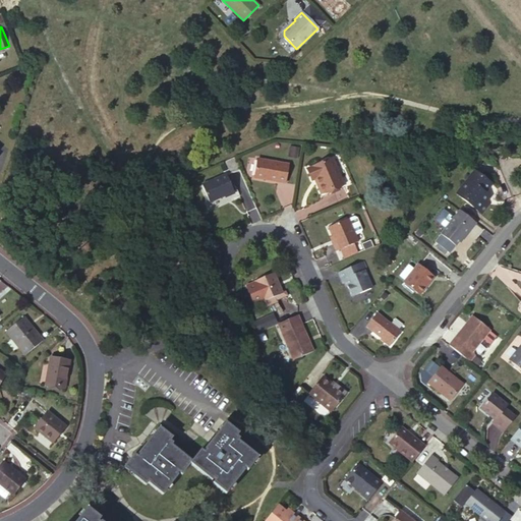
[(288,165),(256,159),(253,178),(285,183),(288,165)]
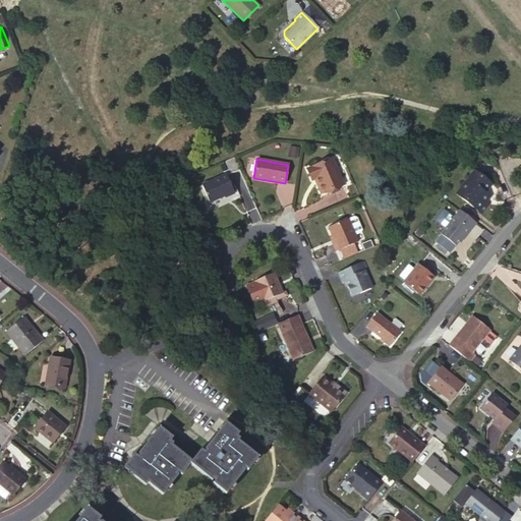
[(332,159),(309,169),(313,179),(316,178),(323,193),(343,184),(332,159)]
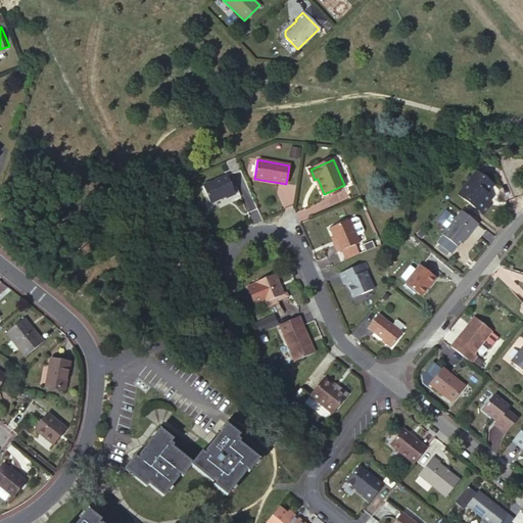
[(458,194),(484,215),(492,205),(488,202),(483,198),(487,193),(494,184),(477,171),(458,194)]
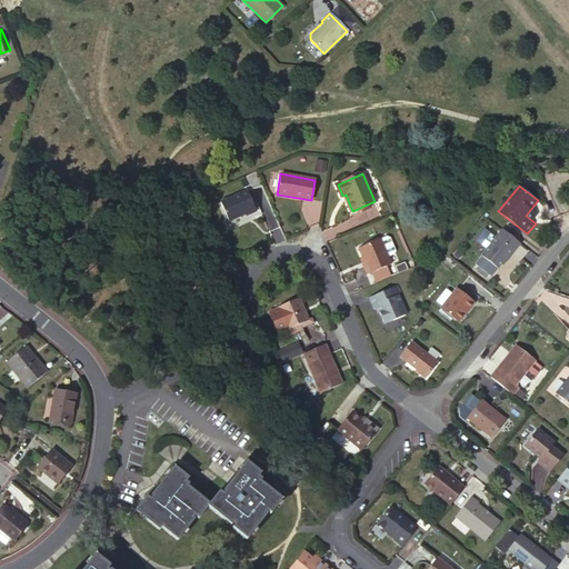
[(245,217),(256,212),(247,191),(219,203),(228,222),(243,216),(245,217)]
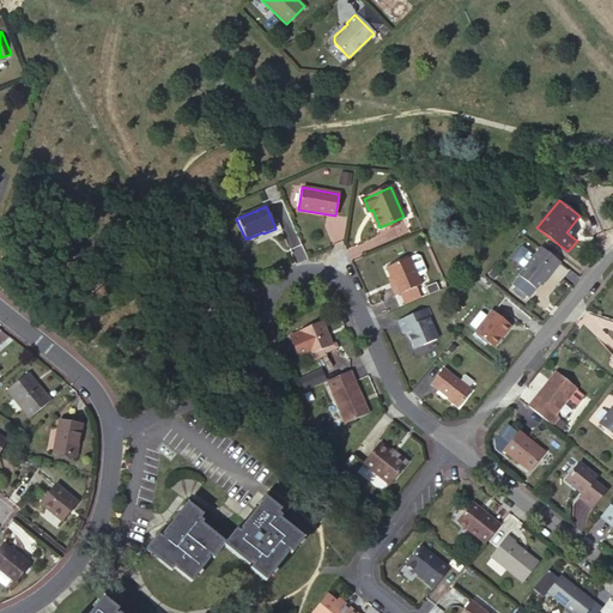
[(571,226),(566,232),(572,237),(577,231),(571,226)]
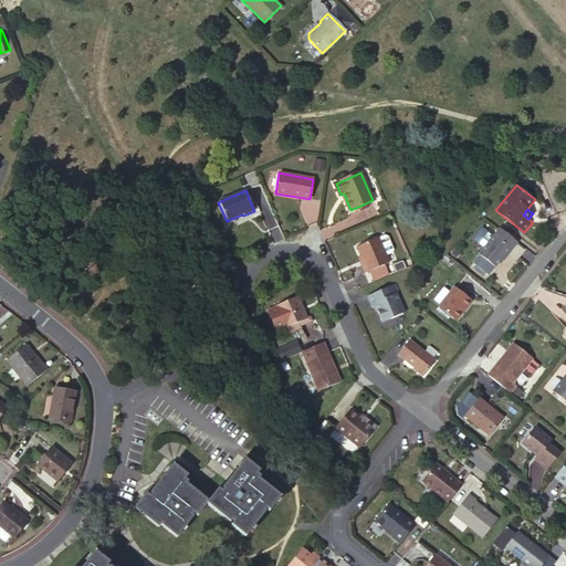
[(500,228),(479,254),(494,266),(503,255),(504,257),(516,242),(500,228)]
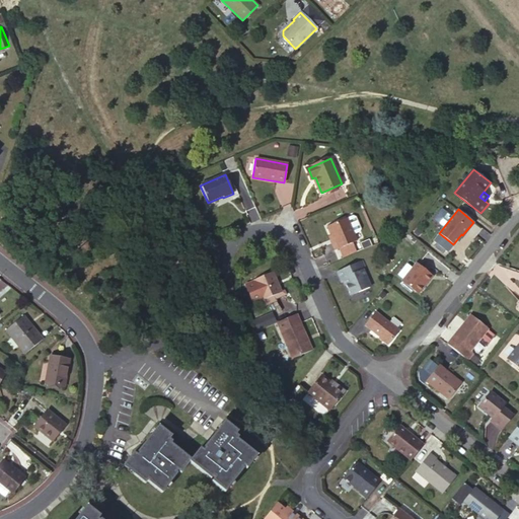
[(347,219),(353,233),(359,231),(360,228),(356,218),(353,216),(347,219)]
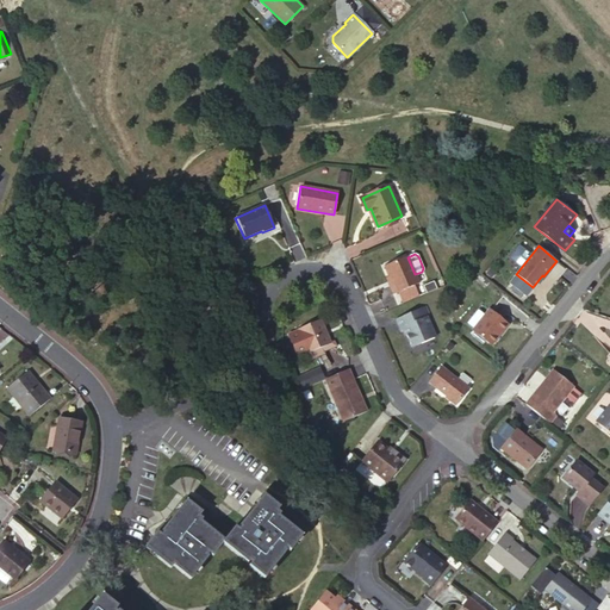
[(408,256),(385,266),(392,284),(390,285),(393,294),(397,293),(416,285),(419,284),(415,274),(408,257),(408,256)]
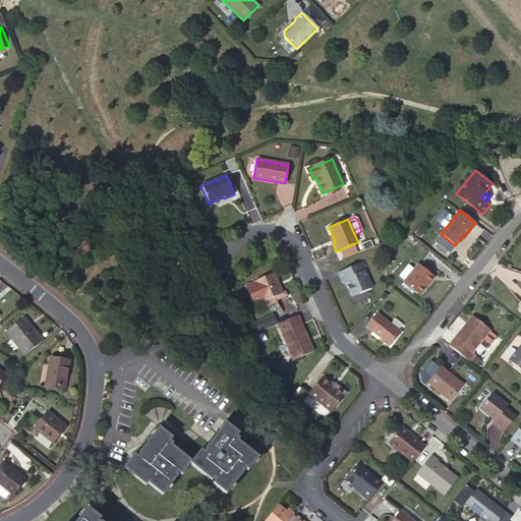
[(358,251),(355,243),(339,250),(342,258),(358,251)]
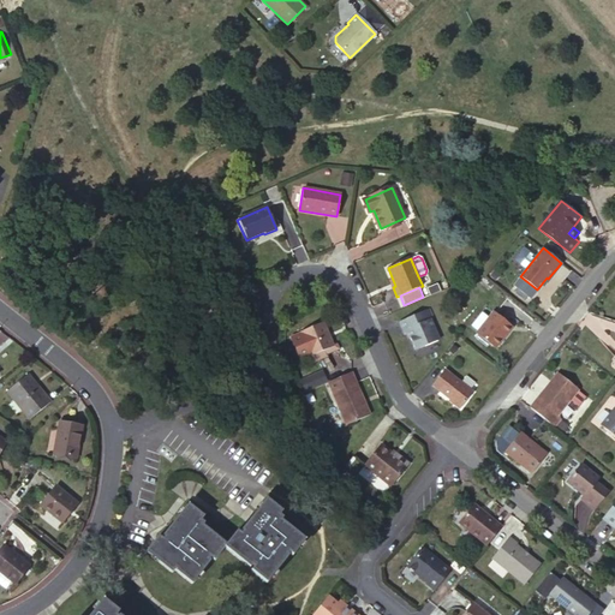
[(394,324),(400,338),(402,336),(410,353),(434,342),(425,322),(428,321),(423,311),(394,324)]
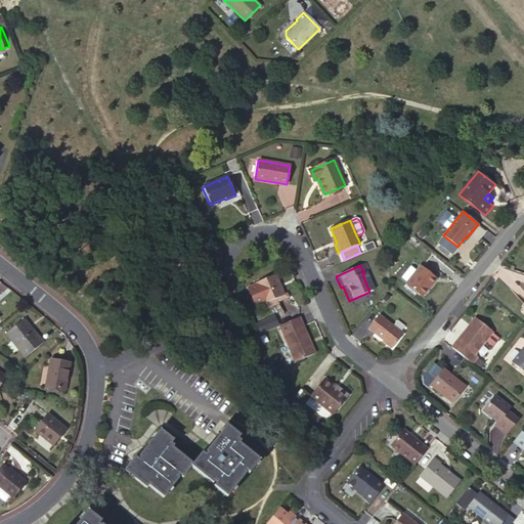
[(437,279),(422,266),(406,285),(423,298),(437,279)]
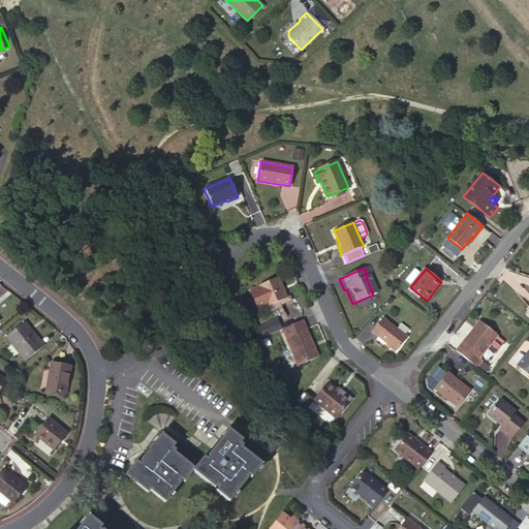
[(278,277),(257,285),(267,306),(286,298),(278,277)]
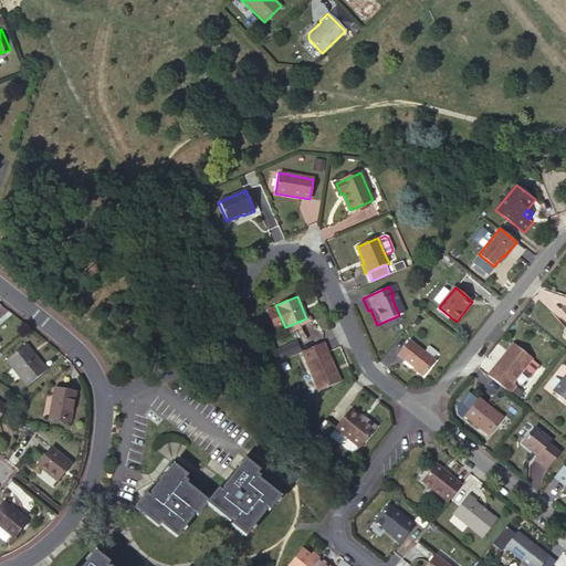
[(422,311),(418,315),(423,320),(428,314),(422,311)]
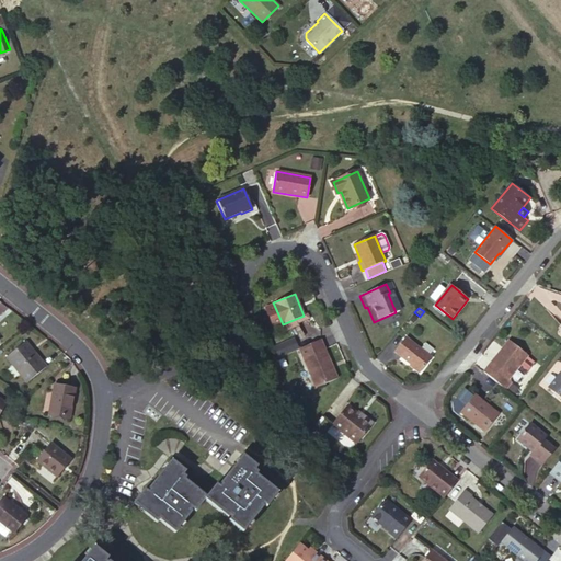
[(433,358),(407,339),(396,352),(421,373),(433,358)]
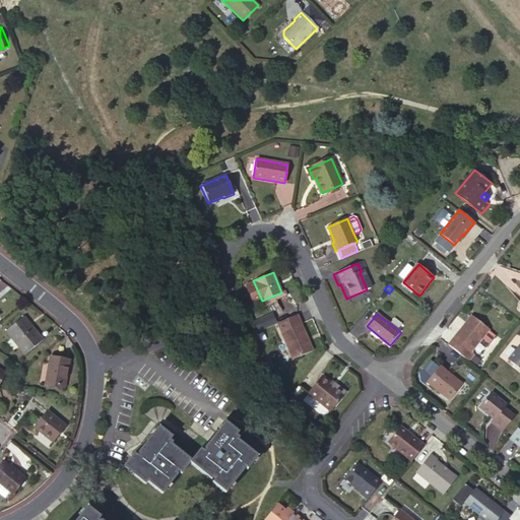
[(313,350),(297,315),(276,323),(293,360),(313,350)]
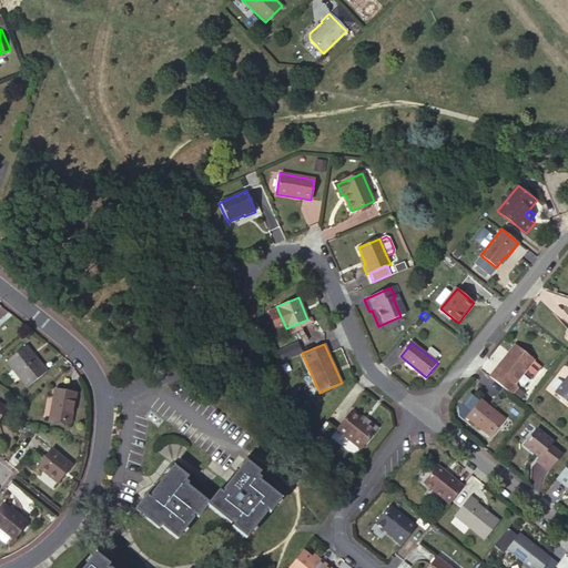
[(514,344),(488,376),(511,394),(517,387),(513,384),(533,358),(514,344)]
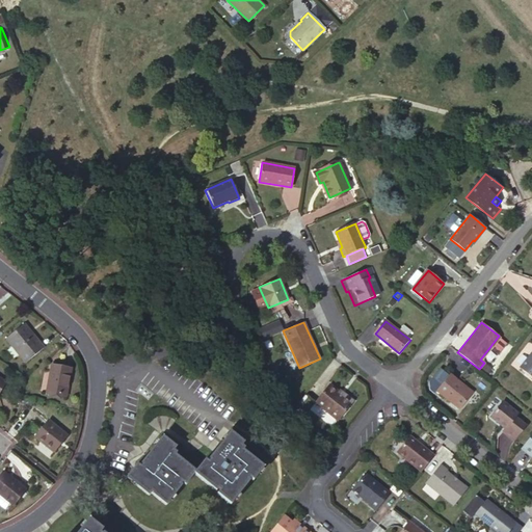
[(24,323),(5,339),(25,364),(45,348),(24,323)]
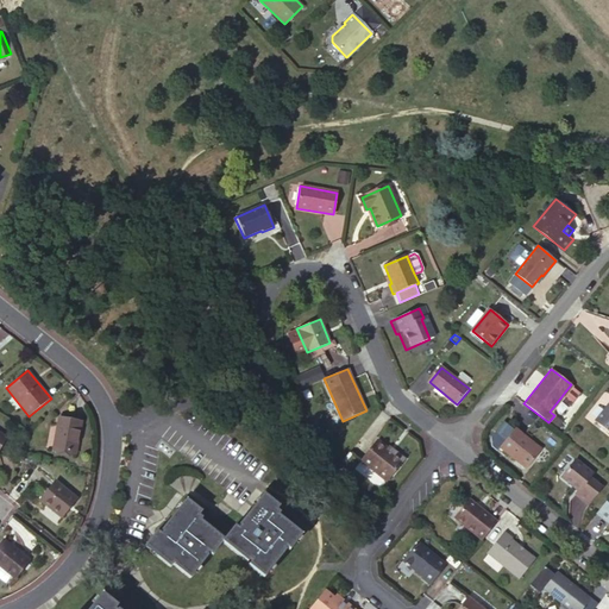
[(608,402),(595,421),(608,433),(608,402)]
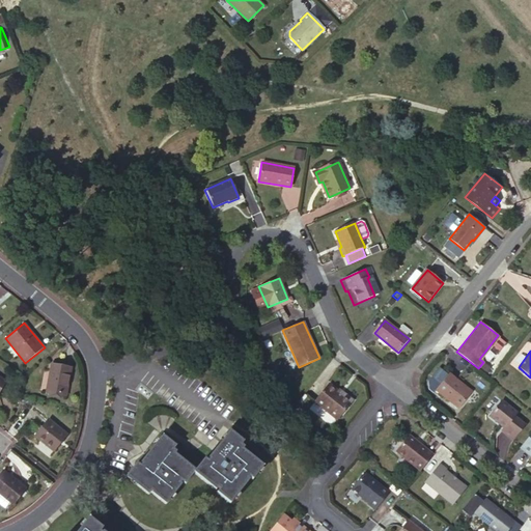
[(71,368),(52,364),(46,392),(65,395),(71,368)]
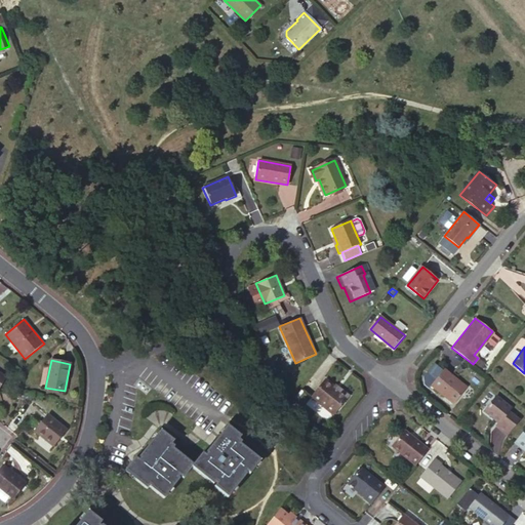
[(467,388),(443,369),(430,386),(453,404),(467,388)]
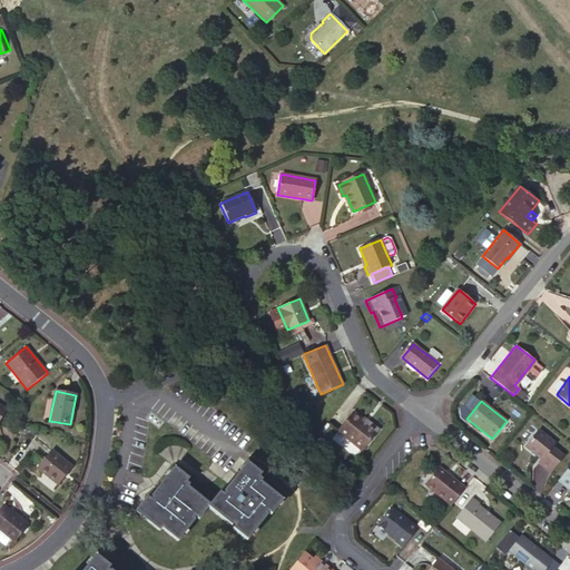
[(338,432),(362,451),(379,430),(369,422),(367,423),(353,412),(338,432)]
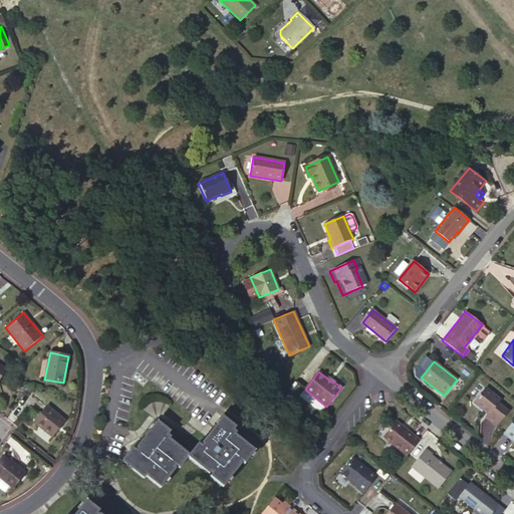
[(500,400),(485,388),(473,403),(488,415),(486,417),(497,426),(508,412),(498,403),(500,400)]
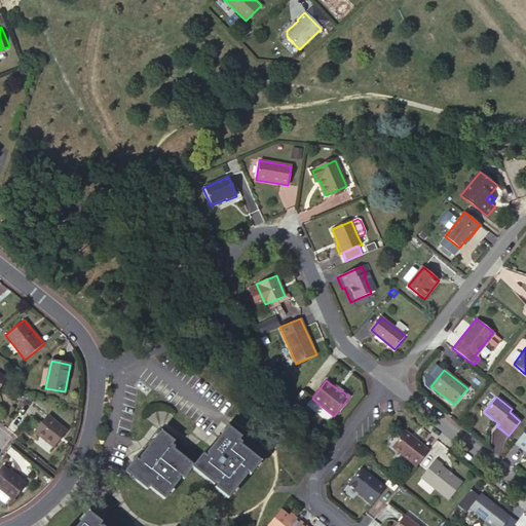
[(66,431),(47,415),(33,433),(52,448),(66,431)]
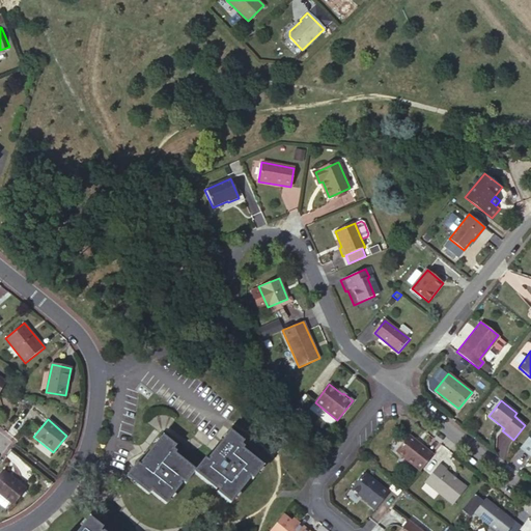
[(194,471),(193,472),(215,488),(216,487),(218,490),(216,493),(228,503),(247,480),(246,478),(248,476),(251,479),(261,466),(241,449),(242,447),(240,445),(242,442),(228,431),(207,458),(208,459),(206,462),(203,458),(194,471)]
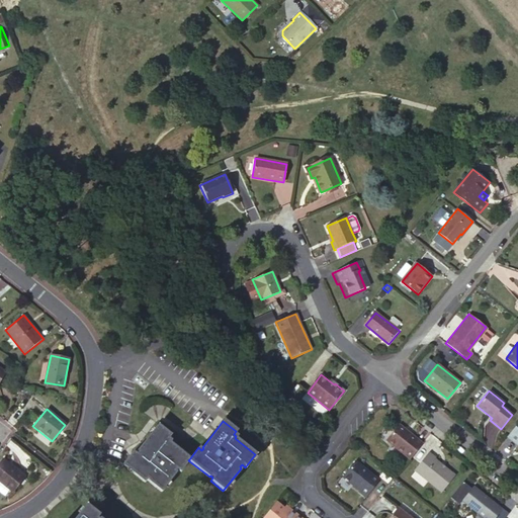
[(517,422),(507,437),(517,446),(517,444),(517,422)]
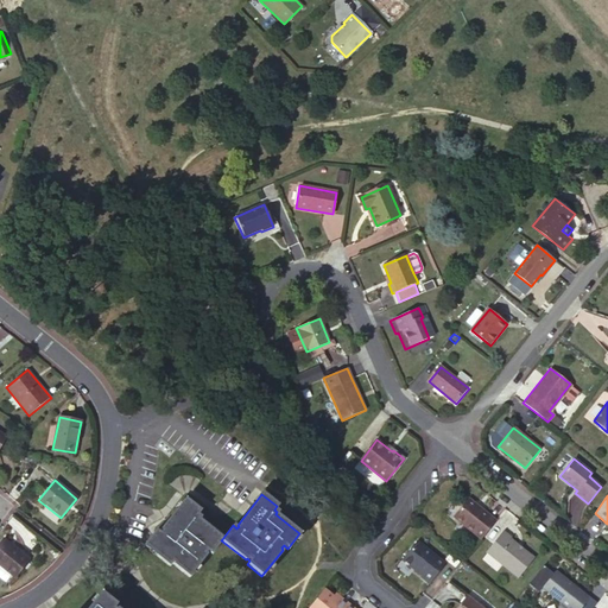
[(222,539),(198,520),(201,518),(197,514),(201,511),(185,499),(160,530),(162,531),(160,533),(157,531),(145,545),(169,564),(172,561),(175,563),(173,564),(189,576),(206,555),(204,553),(207,550),(210,553),(221,540),(222,539)]
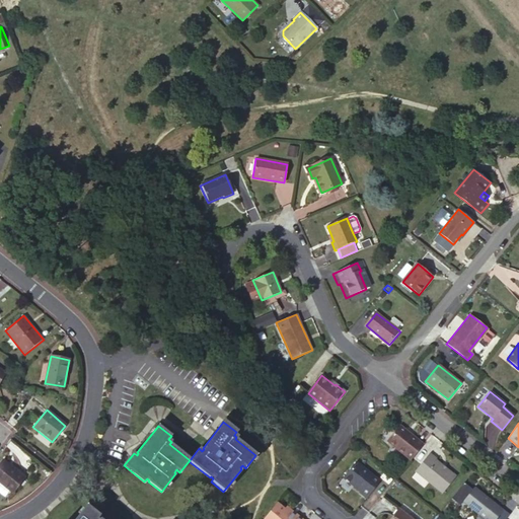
[(411,460),(423,444),(399,426),(386,442),(411,460)]
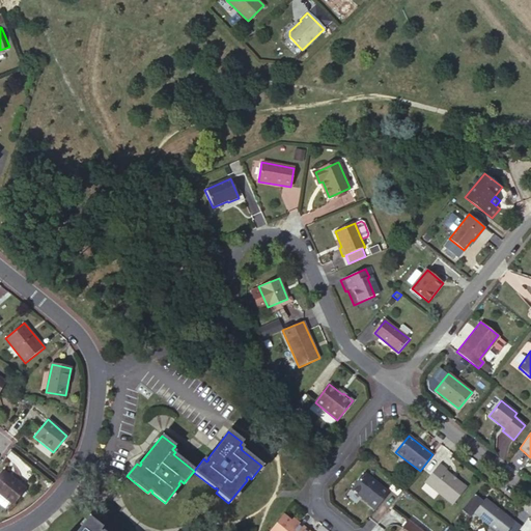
[(440,463),(424,482),(452,505),(467,487),(445,471),(447,469),(440,463)]
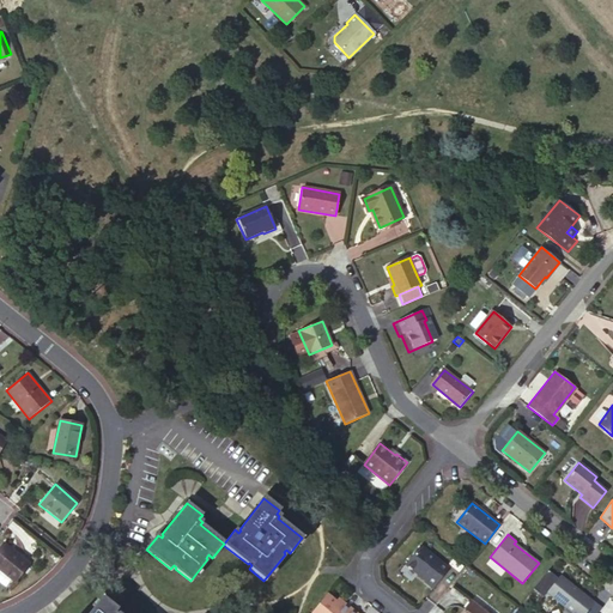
[(29,565),(2,544),(0,547),(0,571),(14,583),(29,565)]
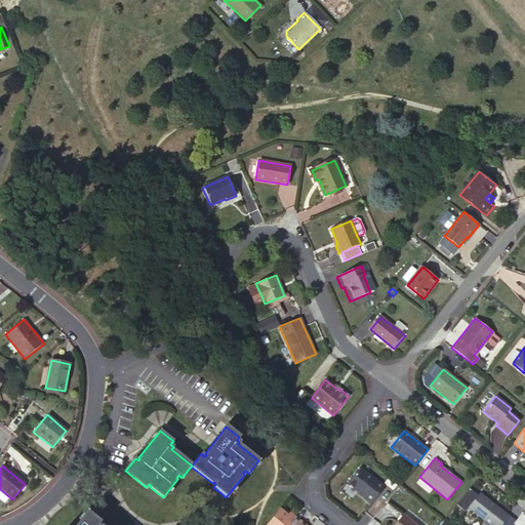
[(384,486),(360,468),(347,483),(364,497),(364,498),(370,503),(384,486)]
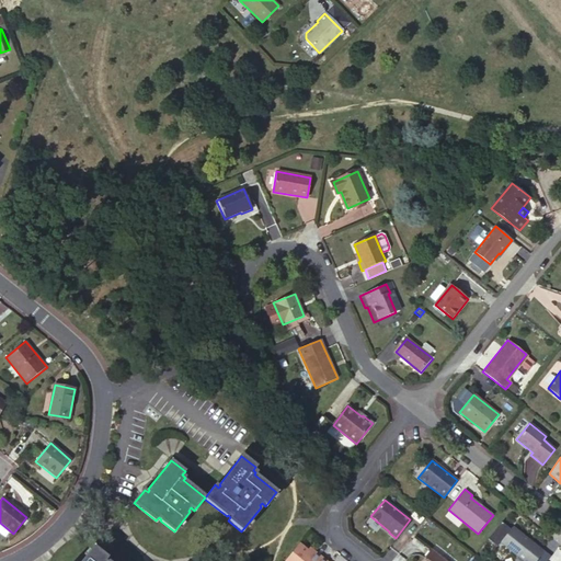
[(416,508),(425,516),(433,507),(424,501),(416,508)]
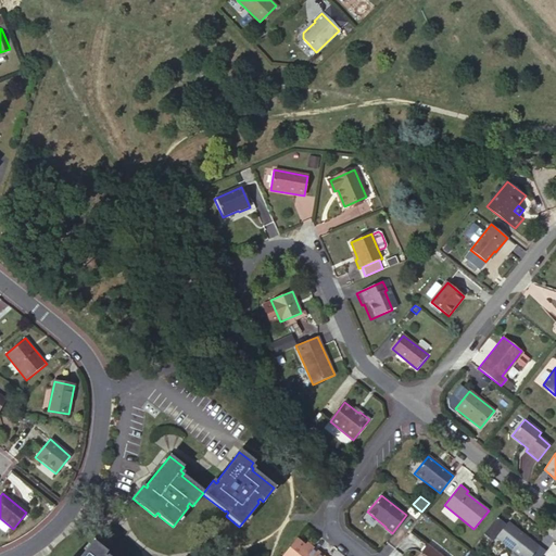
[(531,555),(539,547),(507,522),(495,536),(519,555),(531,555)]
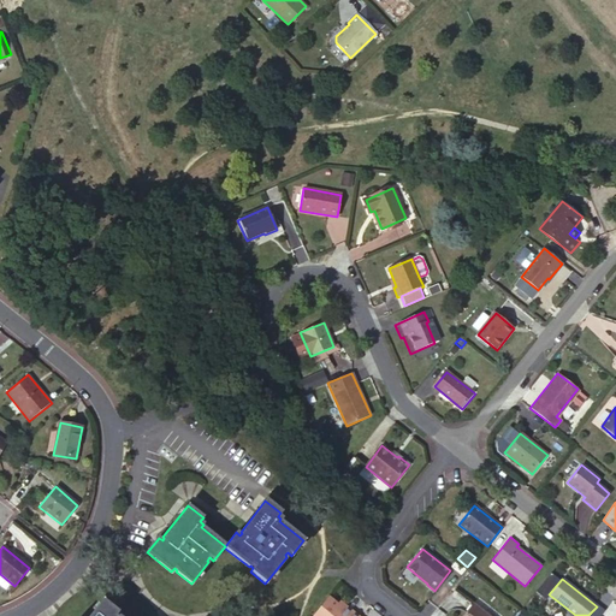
[(327,597),(312,615),(318,615),(331,599),(327,597)]
